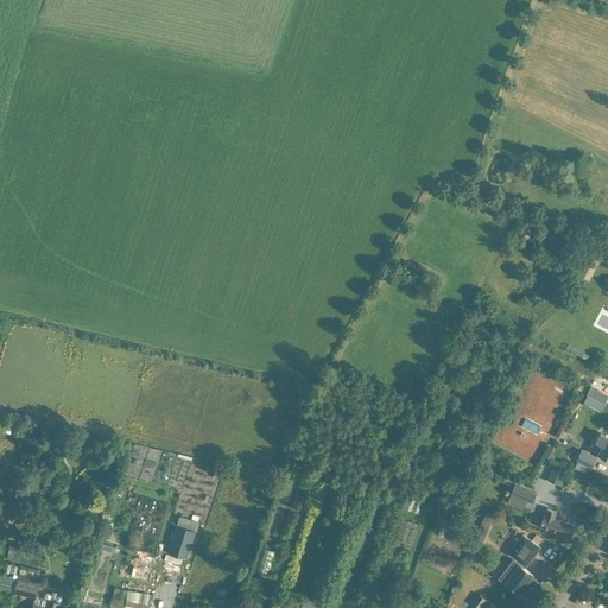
[(607,436),(602,434),(597,442),(605,445),(600,454),(607,457),(607,436)]
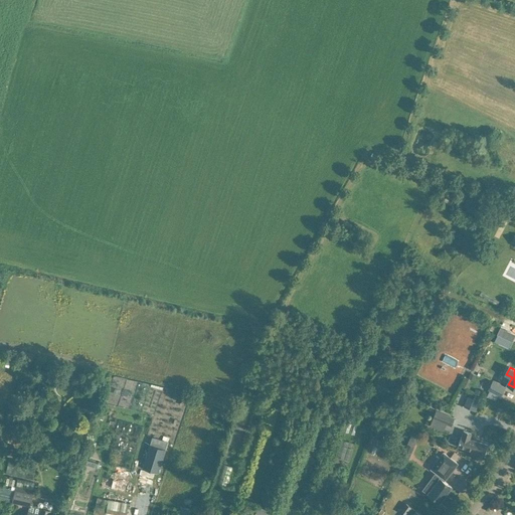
[(477,374),(476,376),(481,378),(485,370),(480,368),(477,374)]
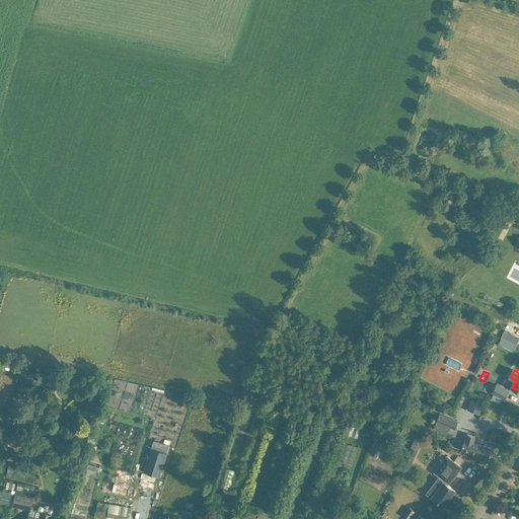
[(510,391),(498,385),(496,384),(492,393),(505,399),(510,391)]
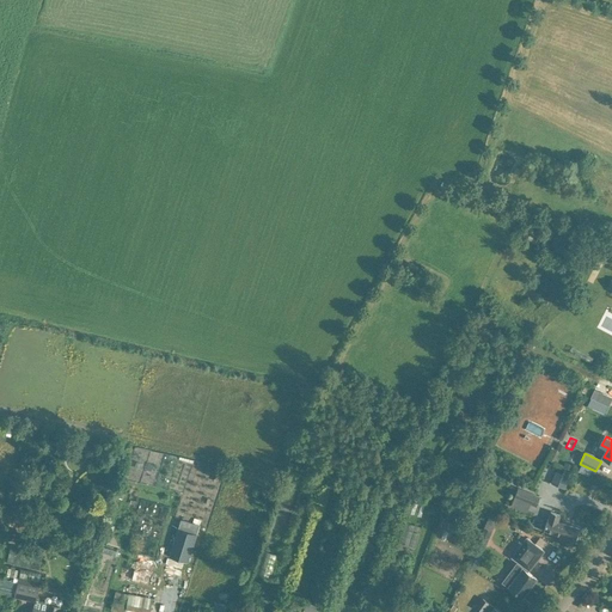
[(540,497),(518,488),(510,485),(507,493),(515,496),(514,497),(537,506),(540,497)]
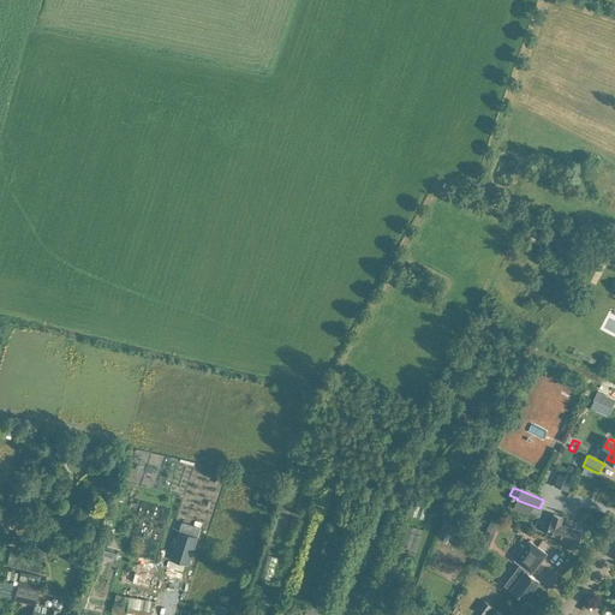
[(423,520),(428,507),(413,502),(410,515),(423,520)]
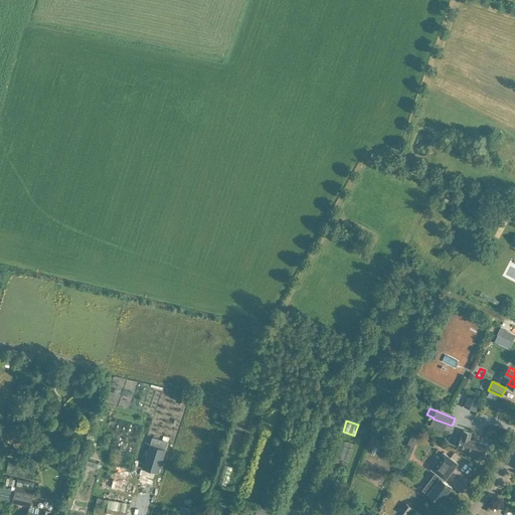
[(472,433),(464,431),(462,437),(461,437),(458,447),(472,451),(471,456),(483,459),(488,445),(470,439),(472,433)]
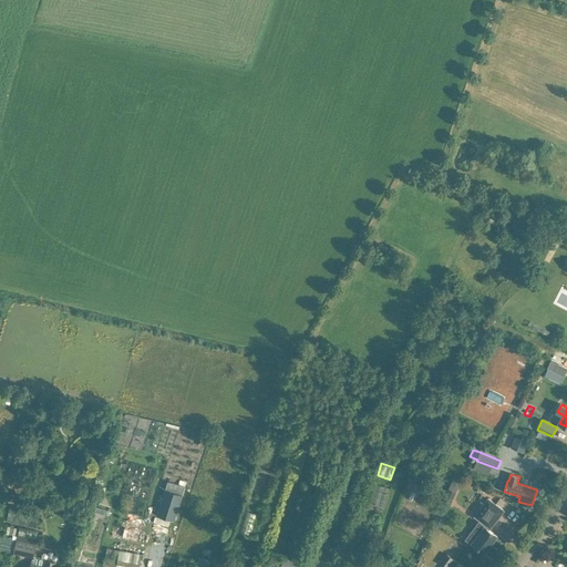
[(157,515),(174,522),(183,495),(166,490),(157,515)]
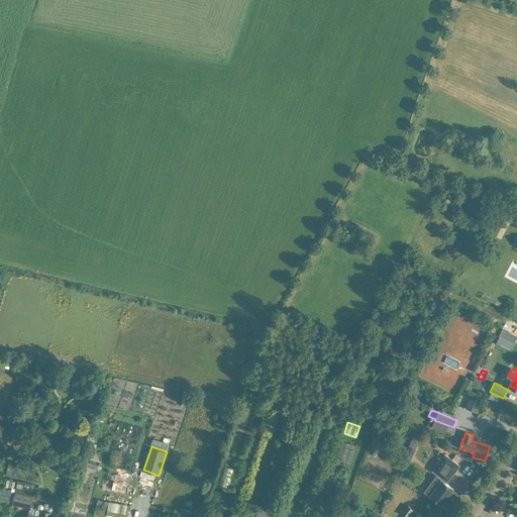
[(434,481),(425,492),(433,498),(441,504),(453,489),(446,483),(447,482),(459,466),(445,454),(433,471),(438,475),(437,477),(434,481)]
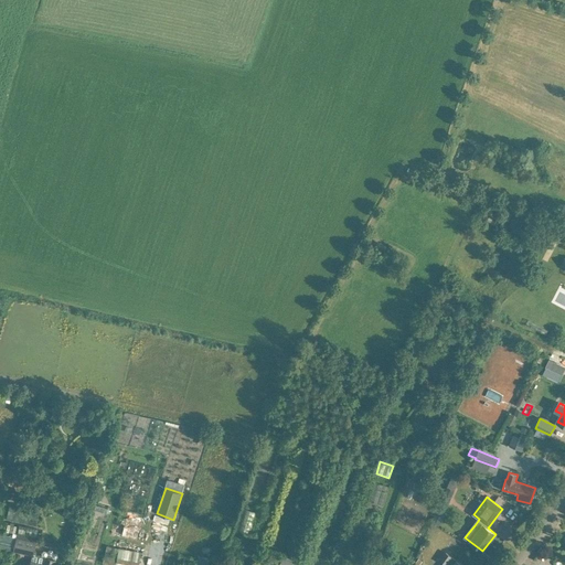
[(127,511),(121,535),(137,539),(142,514),(127,511)]
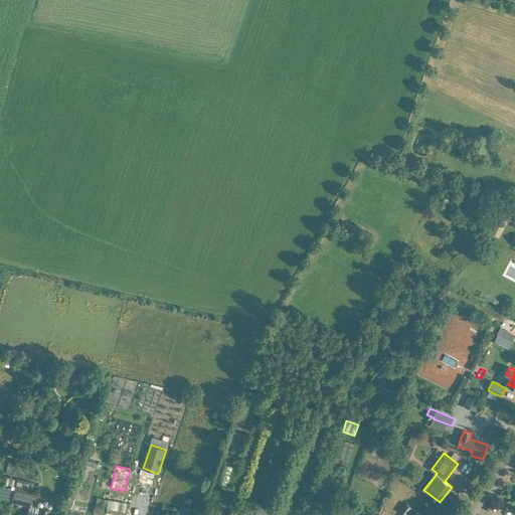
[(32,495),(15,491),(0,487),(0,499),(29,506),(28,512),(28,513),(27,514),(49,514),(50,511),(41,509),(41,508),(30,506),(32,495)]
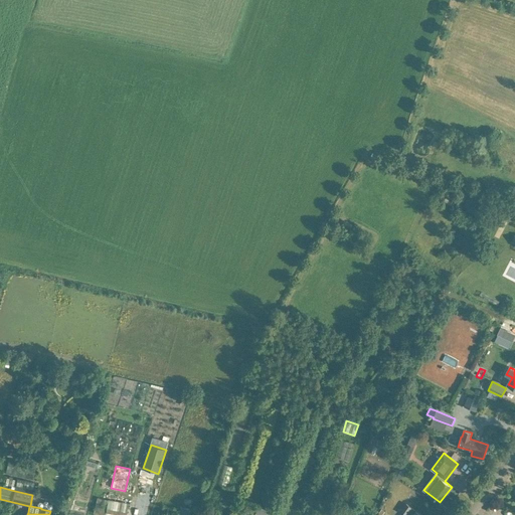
[(323,502),(326,493),(321,491),(317,500),(323,502)]
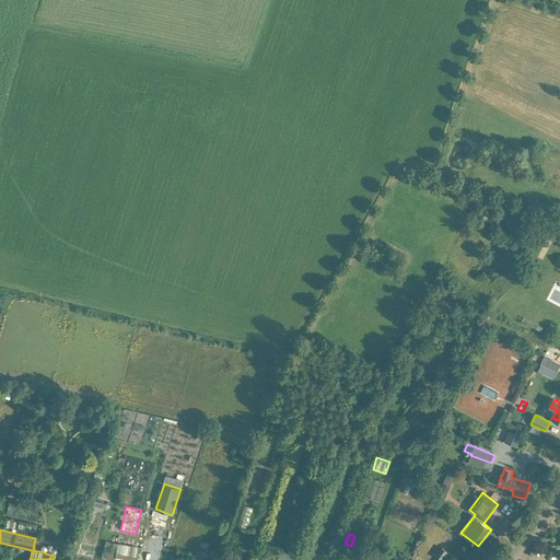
[(137,559),(140,548),(118,544),(114,559),(137,559)]
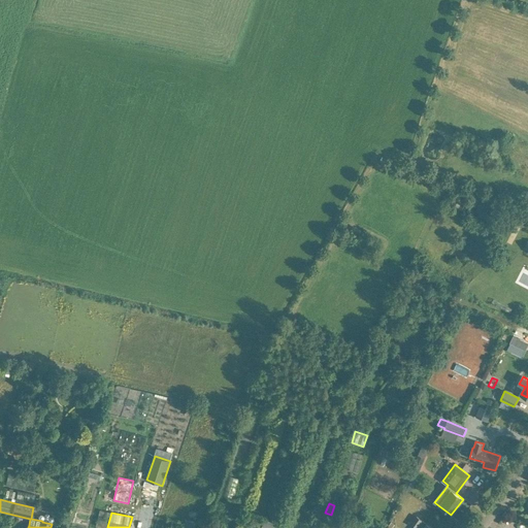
[(432,527),(430,527),(427,524),(426,524),(422,521),(422,520),(416,517),(410,524),(416,527),(417,527),(418,527),(432,527)]
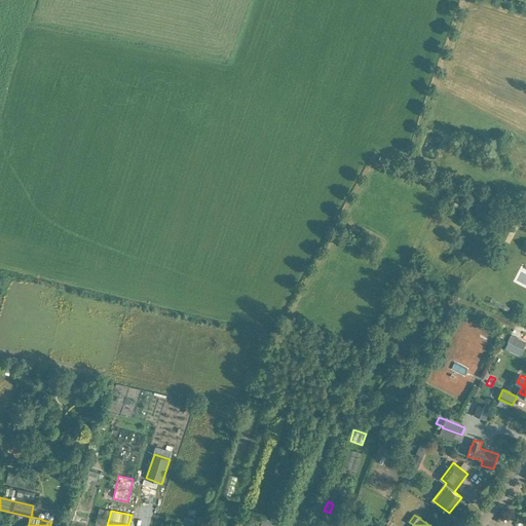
[(193,525),(195,519),(185,517),(182,525),(193,525)]
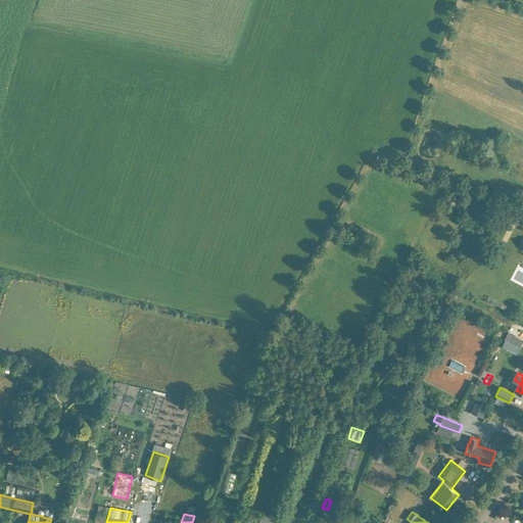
[(272,522),(274,518),(263,514),(258,522),(272,522)]
